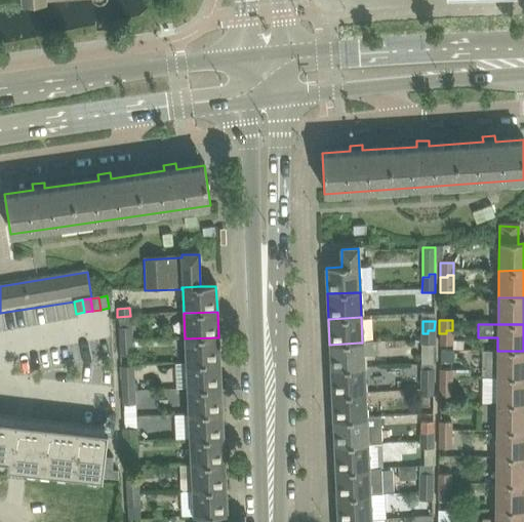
[(130,329),(118,329),(119,343),(131,342),(130,329)]
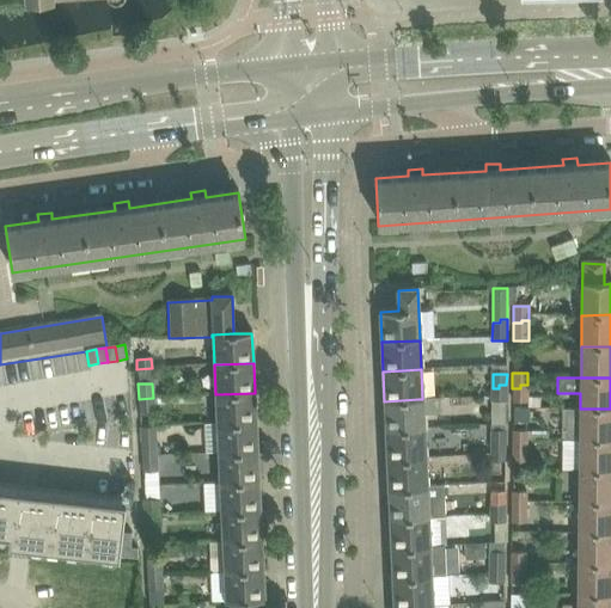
[(493,388),(492,401),(506,403),(506,385),(499,385),(499,388),(493,388)]
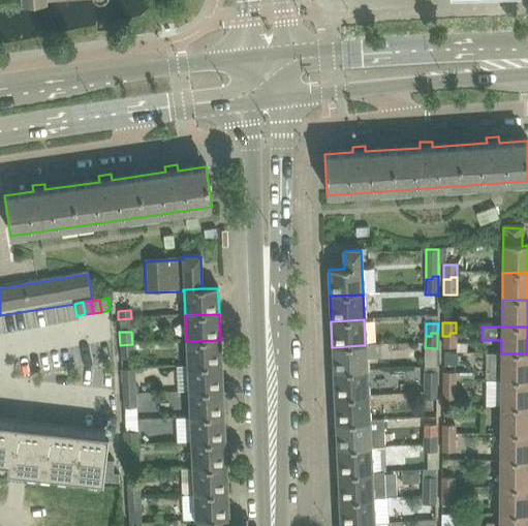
[(456,349),(456,333),(449,333),(449,336),(442,336),(442,348),(456,349)]
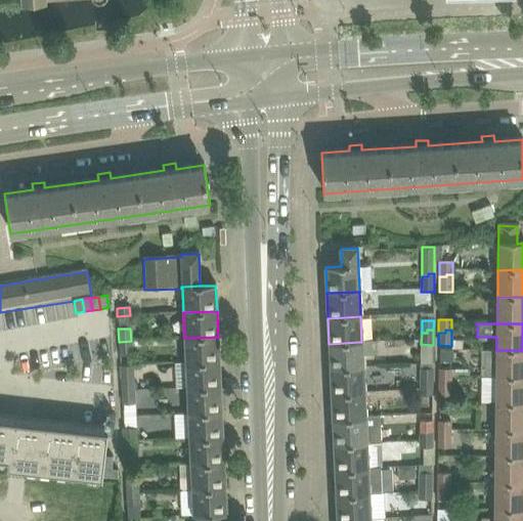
[(219,362),(218,337),(184,338),(186,363),(219,362)]
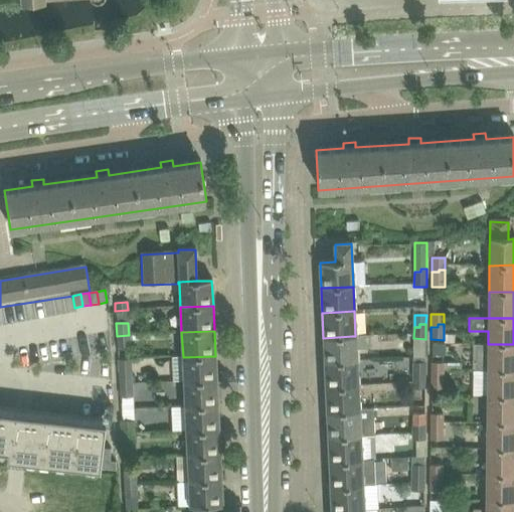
[(130,348),(129,335),(117,336),(117,348),(130,348)]
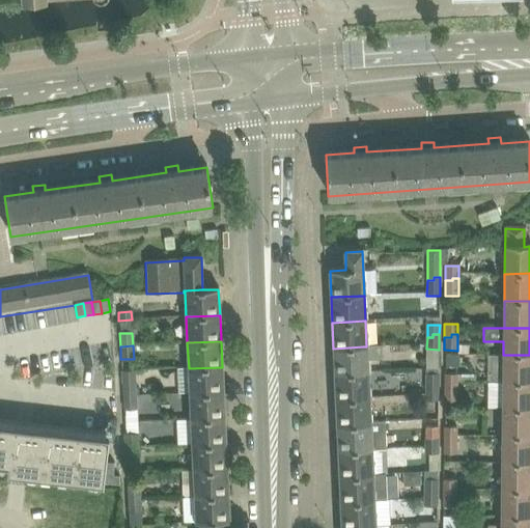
[(367,372),(367,360),(381,359),(381,346),(366,346),(363,346),(333,349),(334,373),(367,372)]
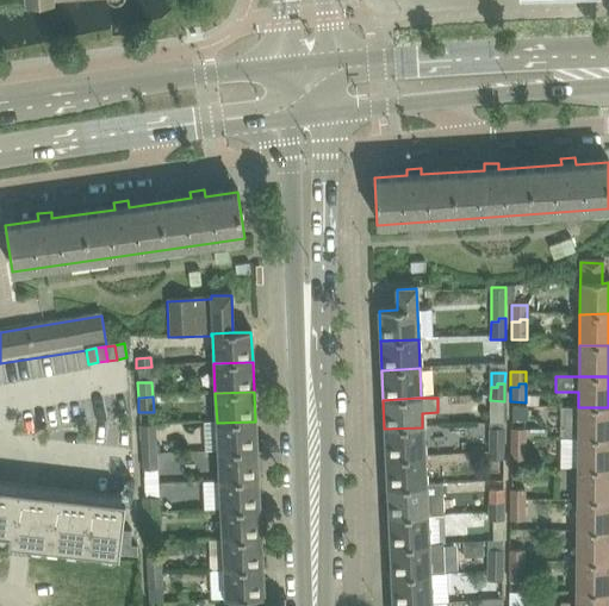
[(608,407),(578,407),(578,438),(608,438),(608,407)]
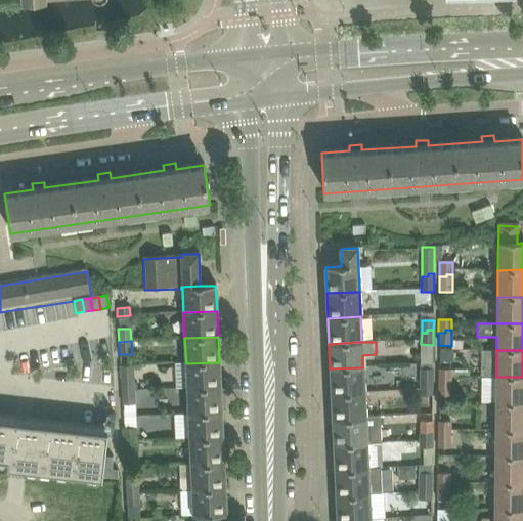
[(220,387),(219,362),(186,363),(187,389),(220,387)]
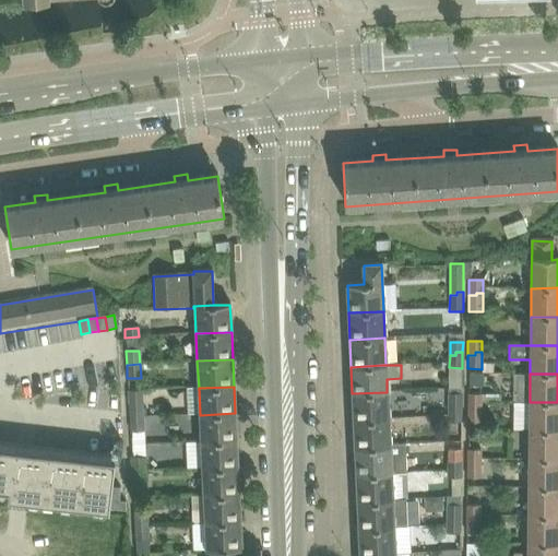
[(389,420),(387,392),(352,393),(354,421),(389,420)]
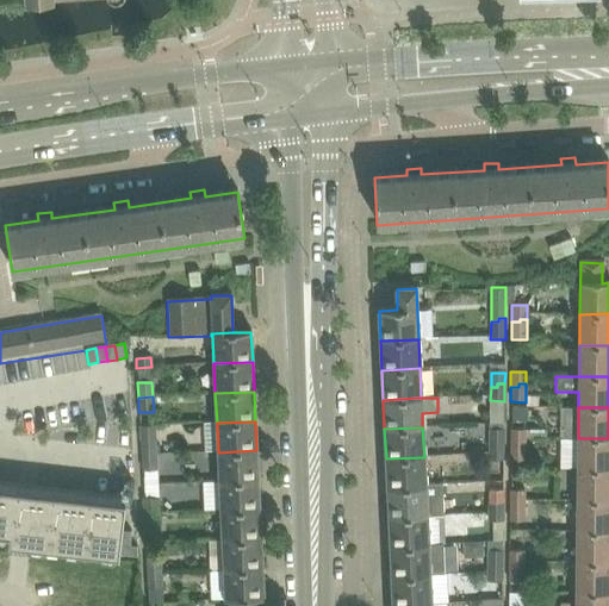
[(490,430),(490,445),(496,445),(496,442),(503,442),(504,430),(490,430)]
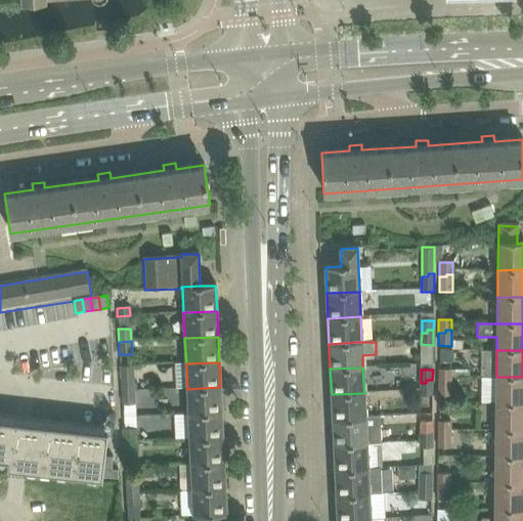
[(438,370),(438,383),(444,383),(444,380),(450,381),(451,371),(438,370)]
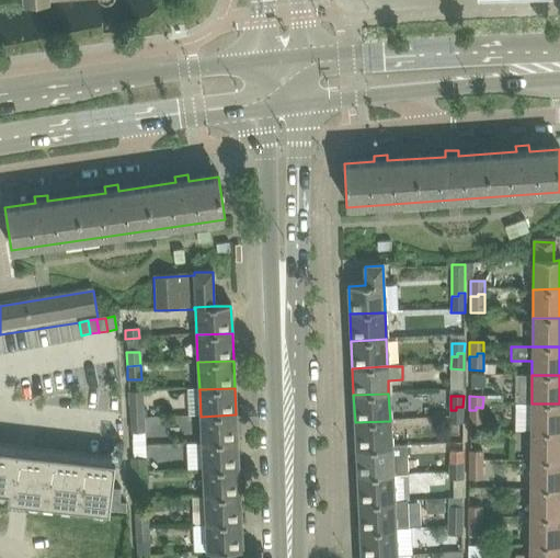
[(559,432),(559,403),(532,403),(532,406),(514,405),(514,432),(532,432),(559,432)]
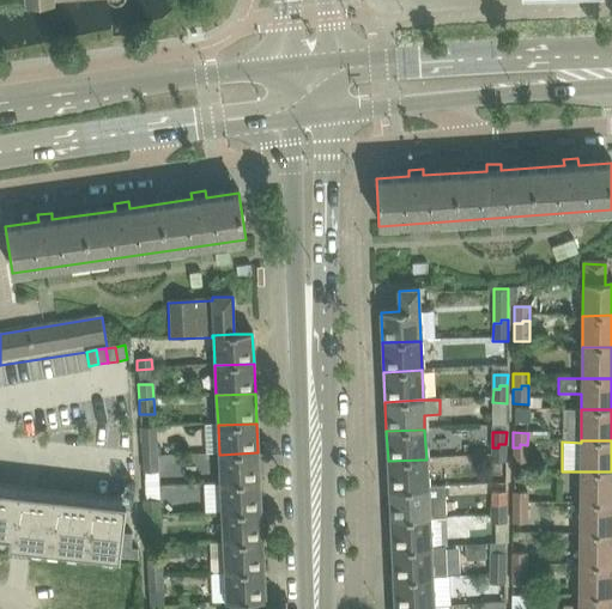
[(156,443),(141,443),(143,457),(149,456),(150,460),(156,460),(156,443)]
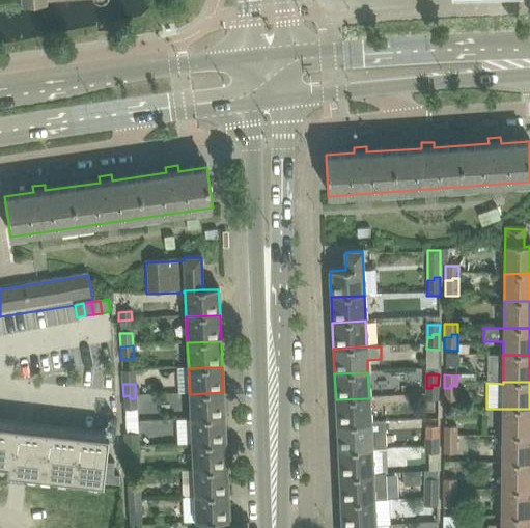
[(438,401),(438,385),(431,385),(431,388),(426,388),(425,401),(438,401)]
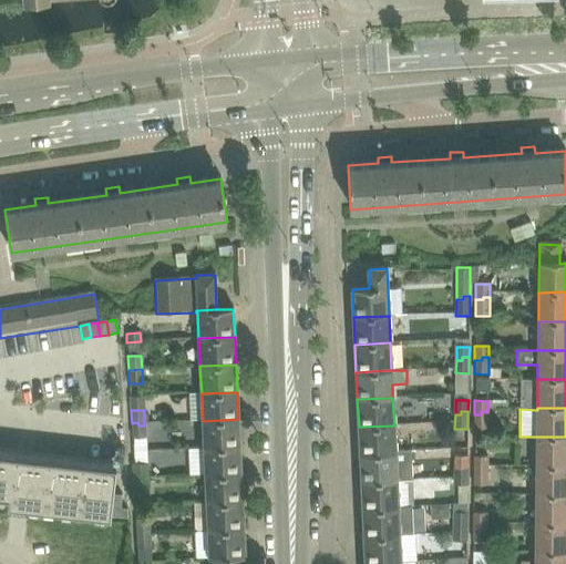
[(474,414),(473,430),(487,430),(487,412),(481,411),(481,414),(474,414)]
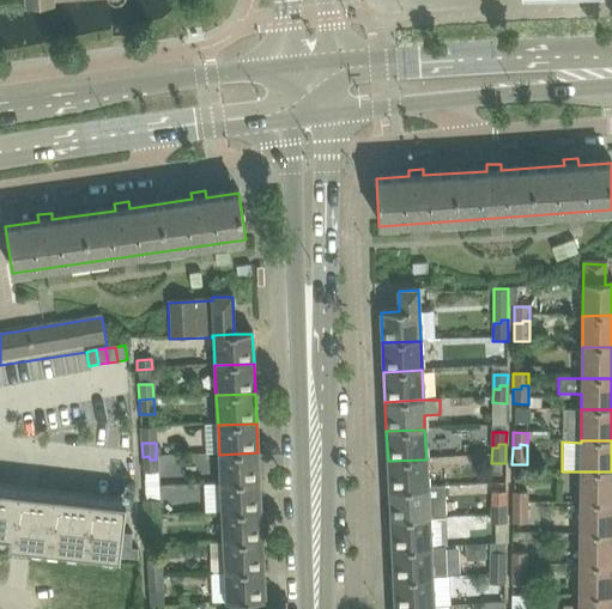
[(259,482),(258,452),(219,455),(220,485),(259,482)]
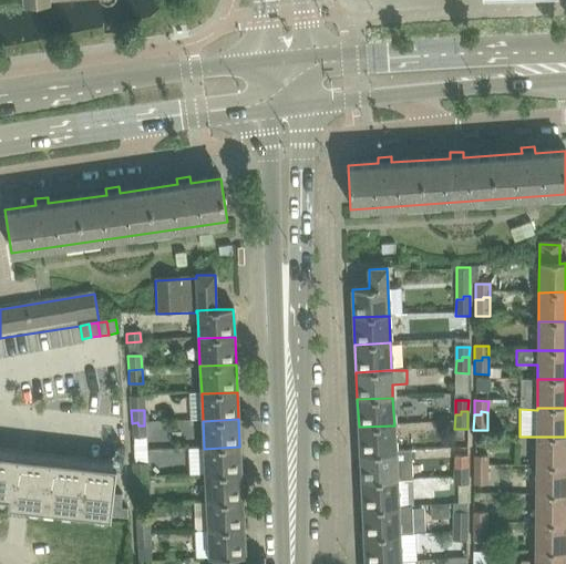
[(132,423),(132,439),(145,439),(144,426),(139,426),(137,422),(132,423)]
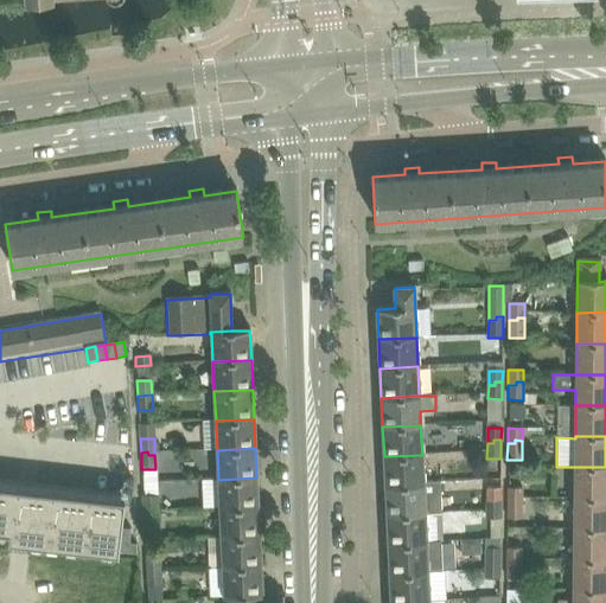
[(423,483),(422,455),(384,456),(386,486),(423,483)]
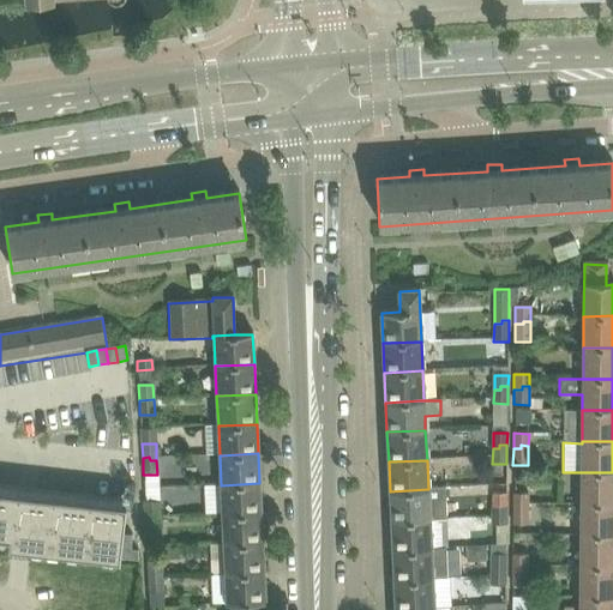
[(612,503),(612,472),(582,472),(581,505),(612,503)]
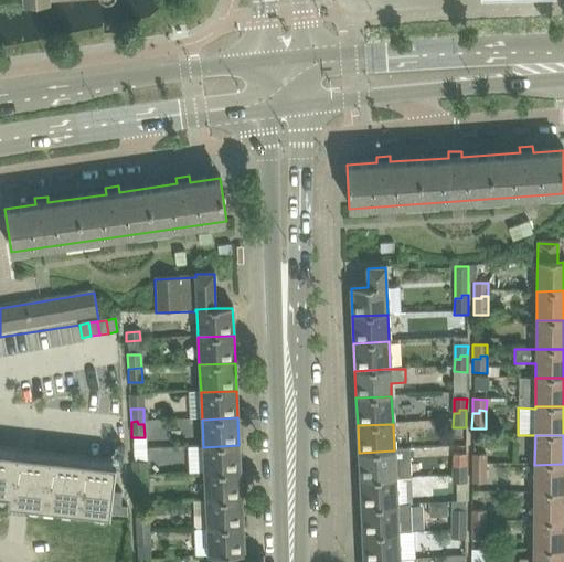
[(241,473),(238,445),(203,447),(204,475),(241,473)]
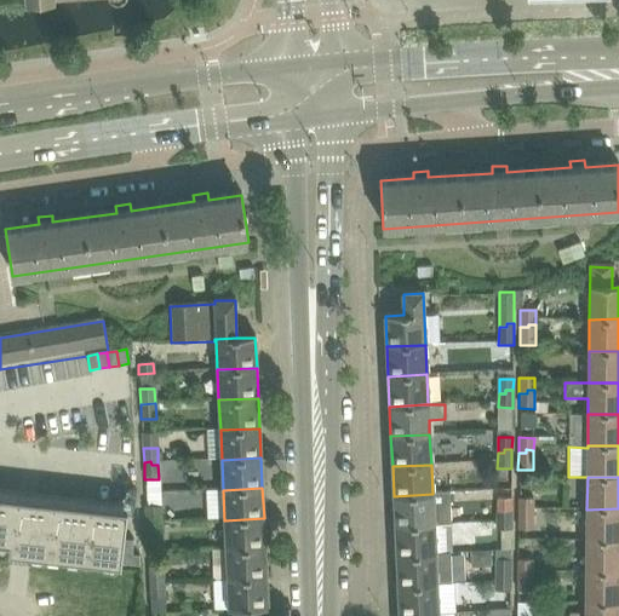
[(448,493),(433,494),(394,496),(395,527),(434,525),(434,524),(450,524),(448,493)]
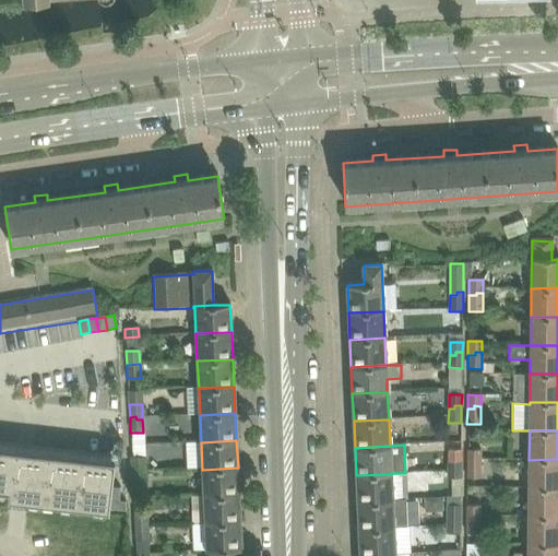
[(0,489),(2,491),(9,492),(8,499),(109,511),(109,509),(110,500),(111,487),(115,461),(0,447),(0,489)]
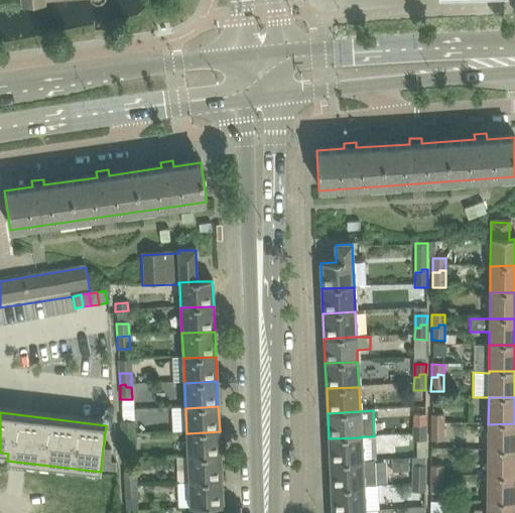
[(413,414),(413,429),(419,429),(419,426),(425,426),(425,414),(413,414)]
